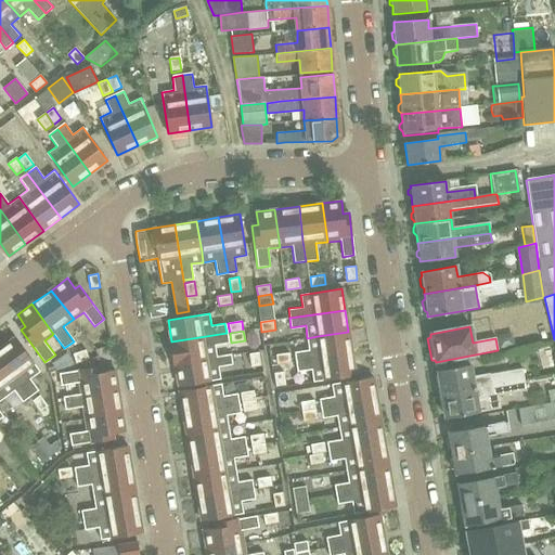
[(294,352),(296,362),(351,355),(348,332),(318,336),(307,338),(309,351),(294,352)]
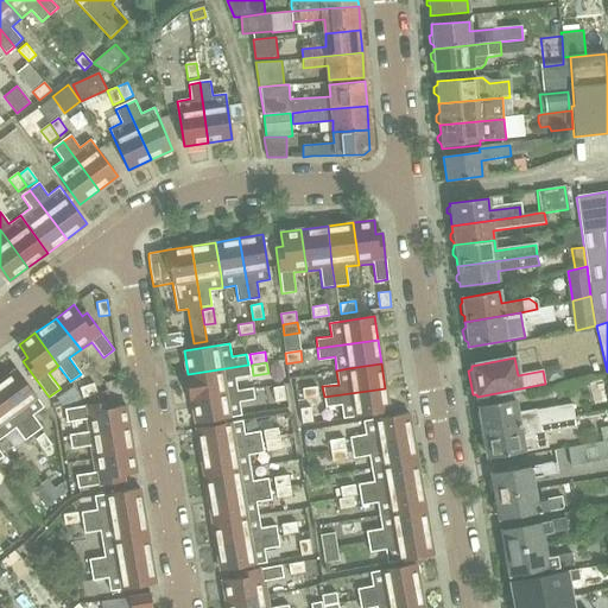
[(189,400),(192,399),(226,393),(238,391),(235,378),(249,375),(248,365),(188,374),(185,375),(189,400)]
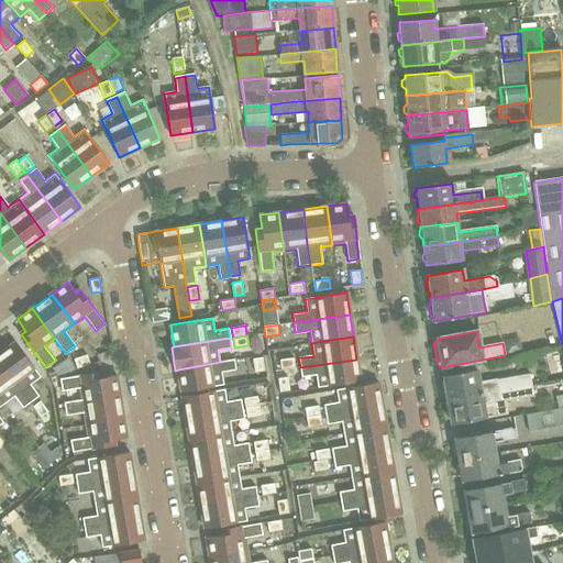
[(31,385),(42,376),(17,342),(0,353),(0,360),(31,403),(39,396),(31,385)]
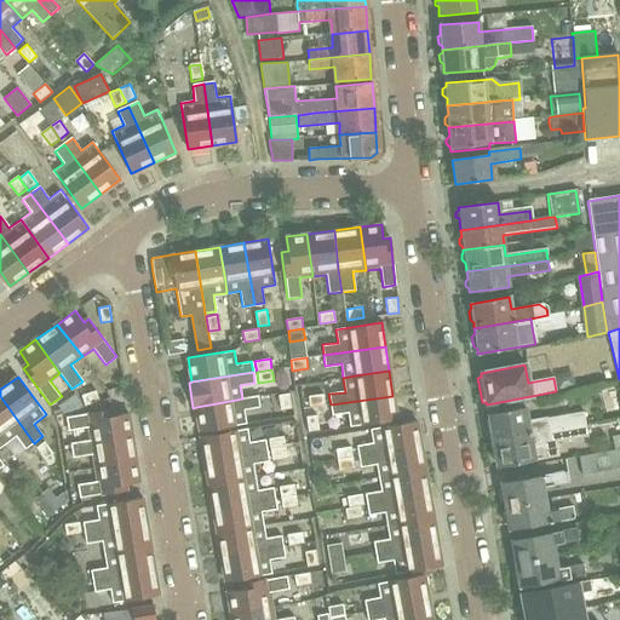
[(96,391),(81,396),(85,407),(99,402),(96,391)]
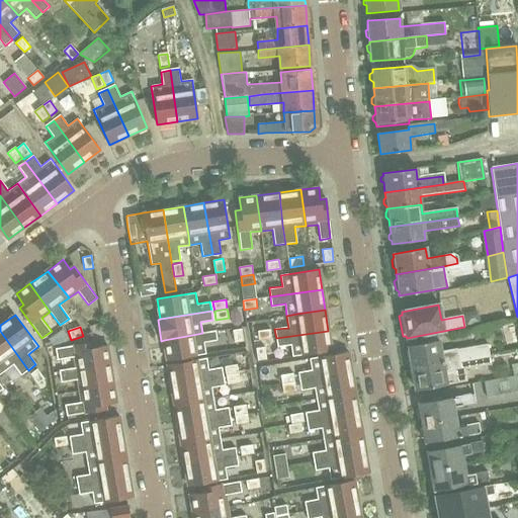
[(243,341),(241,328),(232,330),(234,342),(243,341)]
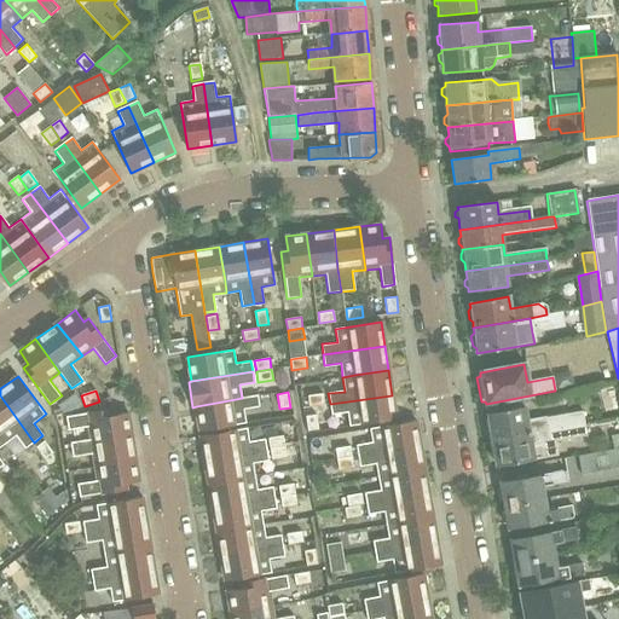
[(308,395),(310,406),(325,405),(323,393),(308,395)]
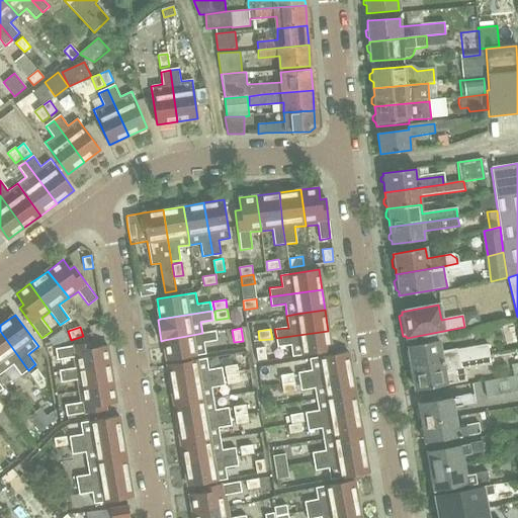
[(0,331),(0,364),(5,371),(13,365),(21,375),(28,370),(0,331)]
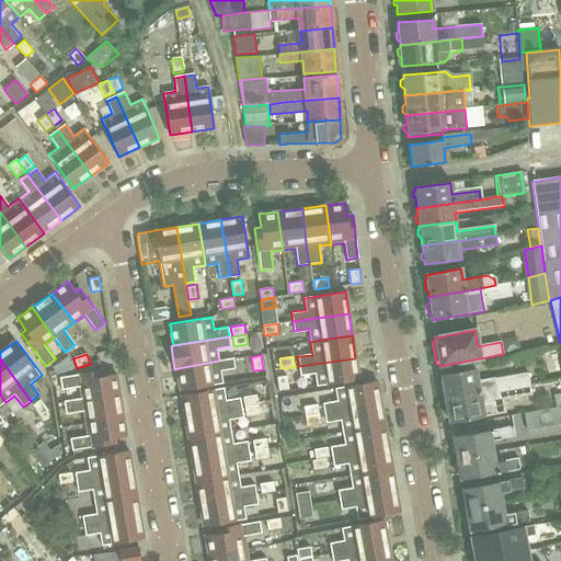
[(219,361),(208,363),(178,368),(181,390),(222,384),(220,370),(235,368),(233,358),(219,361)]
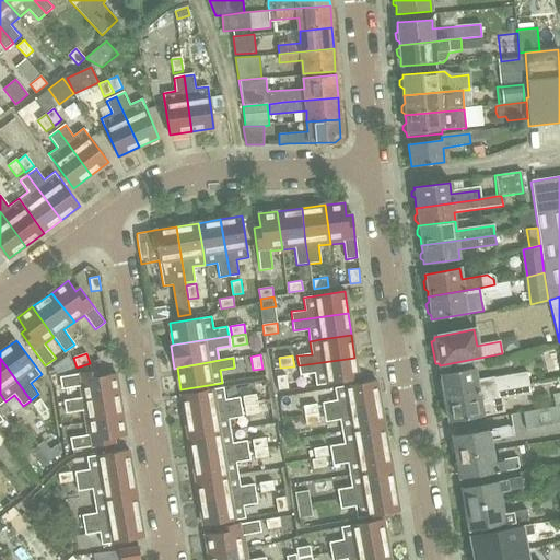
[(300,374),(315,373),(316,385),(358,380),(354,358),(299,365),(300,374)]
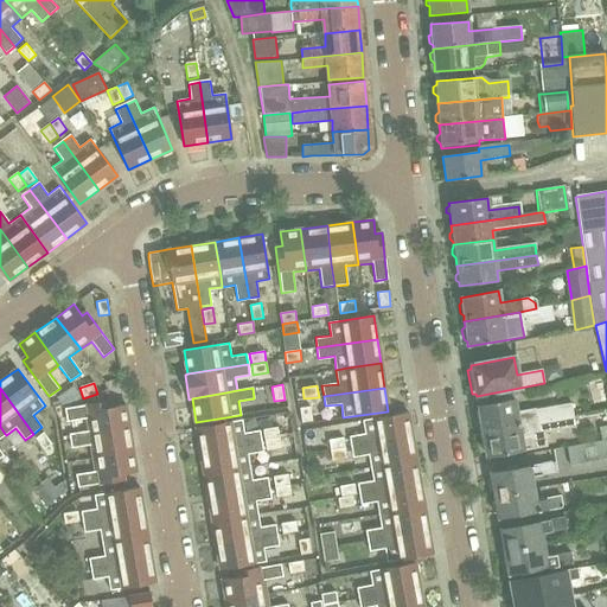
[(479,408),(477,413),(478,421),(481,425),(483,430),(573,415),(570,403),(536,409),(516,413),(513,398),(479,404),(479,408)]
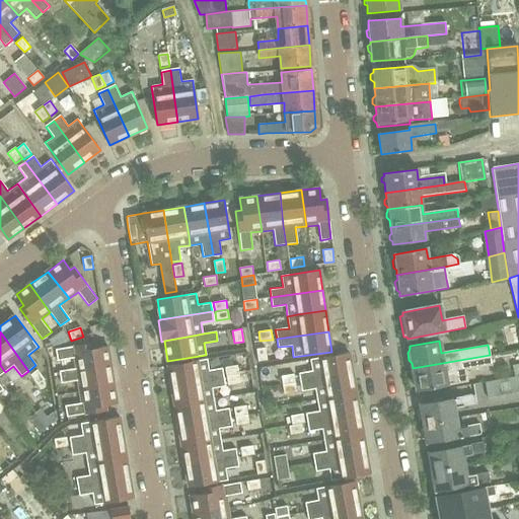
[(110,363),(107,346),(95,348),(94,343),(57,349),(58,360),(74,357),(76,369),(110,363)]
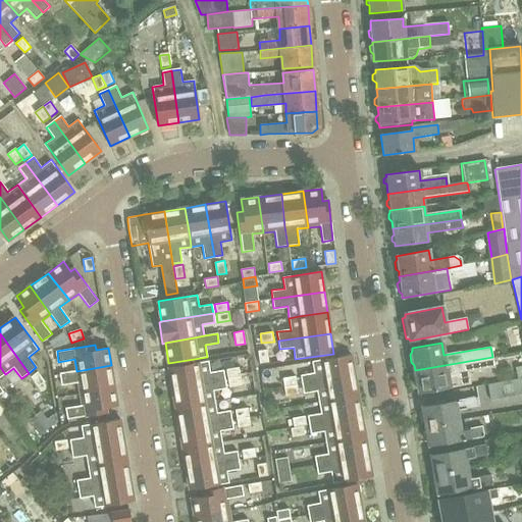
[(259,364),(268,362),(267,350),(257,351),(259,364)]
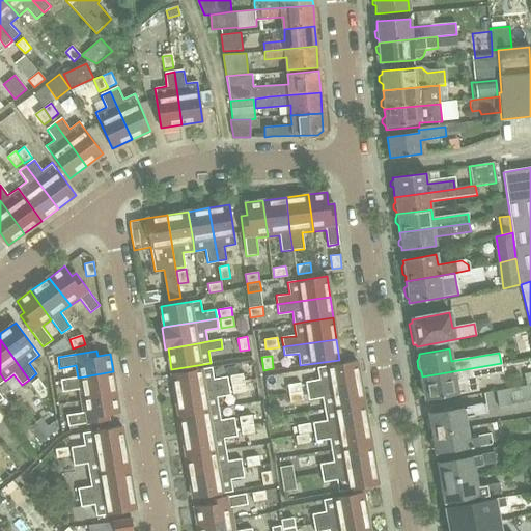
[(360,382),(357,361),(317,367),(319,379),(306,381),(307,390),(360,382)]
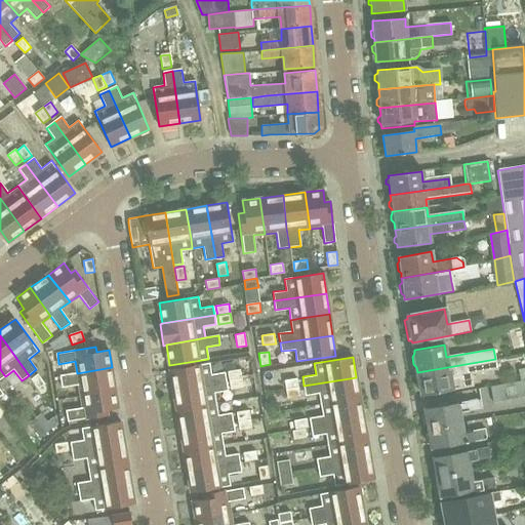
[(418,376),(416,380),(417,389),(420,392),(420,395),(474,386),(472,373),(496,369),(495,359),(417,372),(418,376)]
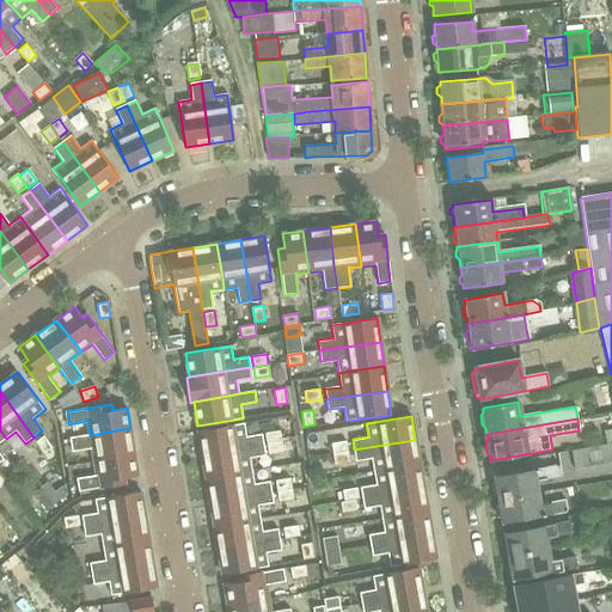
[(200,430),(203,454),(263,444),(261,433),(246,435),(244,423),(200,430)]
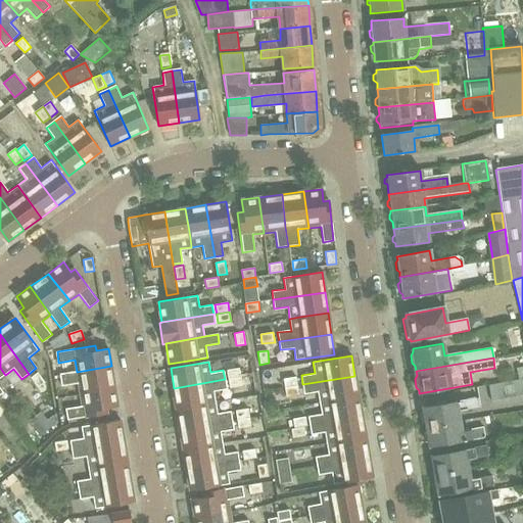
[(115,388),(111,366),(77,372),(60,374),(62,386),(79,383),(80,394),(115,388)]
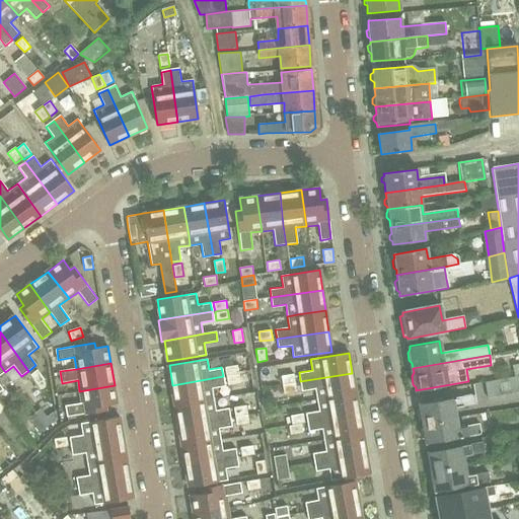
[(226,376),(238,374),(237,365),(224,367),(226,376)]
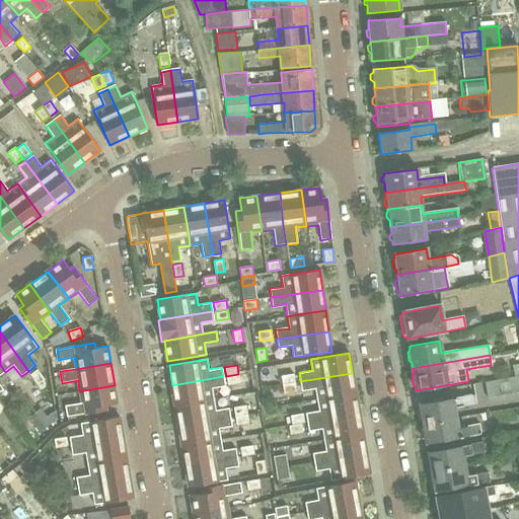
[(38,369),(30,374),(38,385),(46,379),(38,369)]
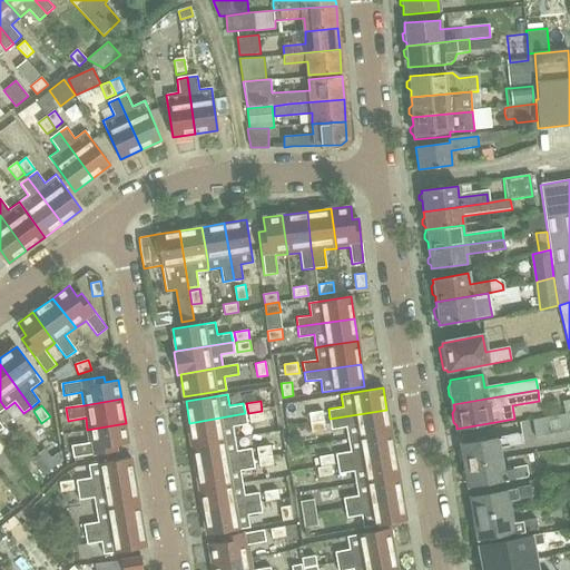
[(307,412),(310,422),(324,420),(322,410),(307,412)]
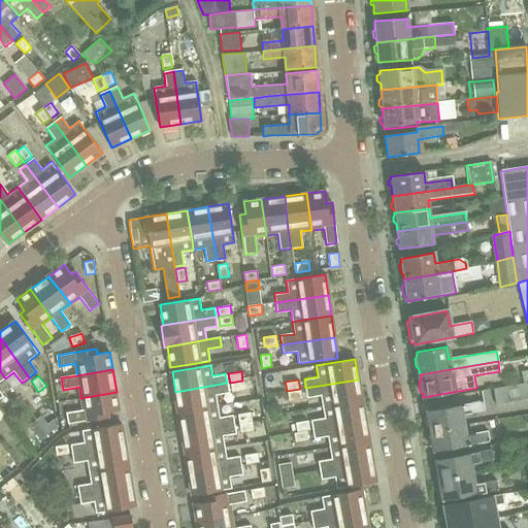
[(321,395),(323,406),(361,400),(358,380),(305,388),(307,398),(321,395)]
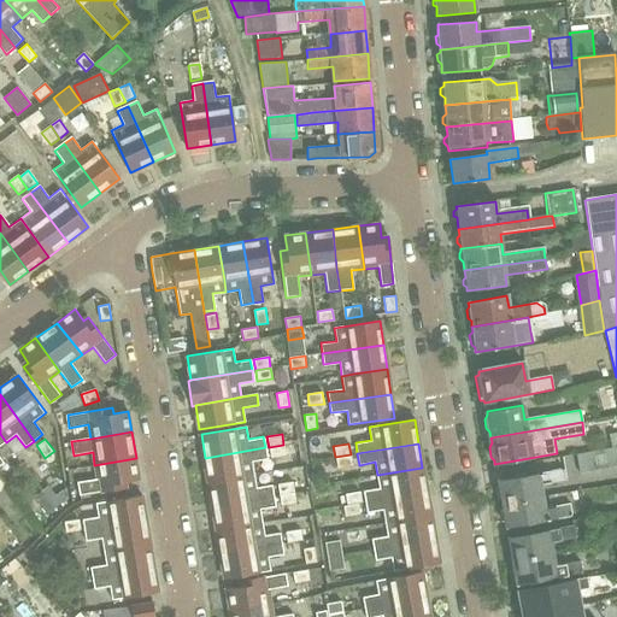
[(286,456),(283,445),(269,447),(270,458),(286,456)]
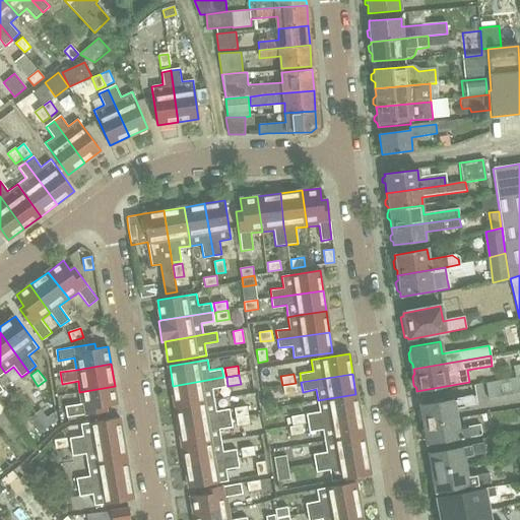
[(519,376),(515,378),(485,383),(488,399),(519,393),(519,376)]
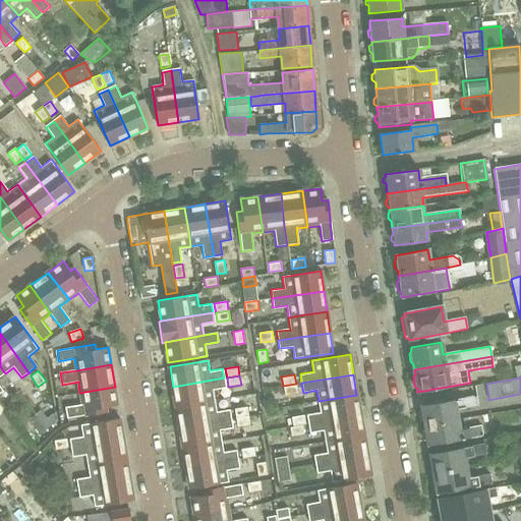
[(173,387),(176,407),(215,401),(213,390),(225,387),(224,378),(173,387)]
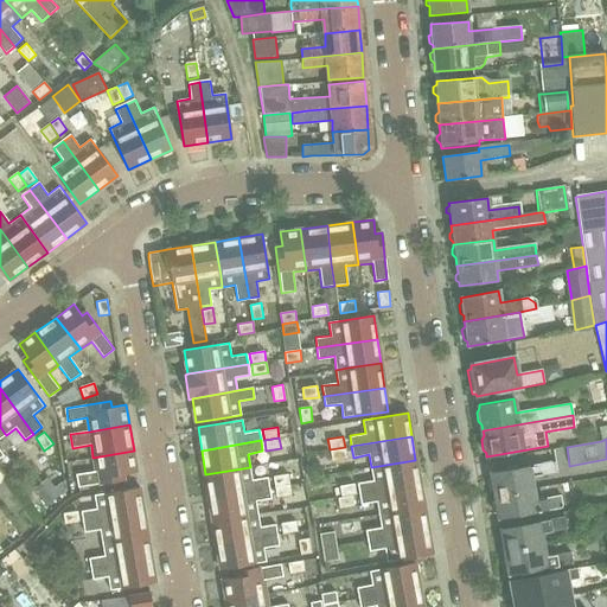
[(345,447),(330,449),(331,461),(346,458),(345,447)]
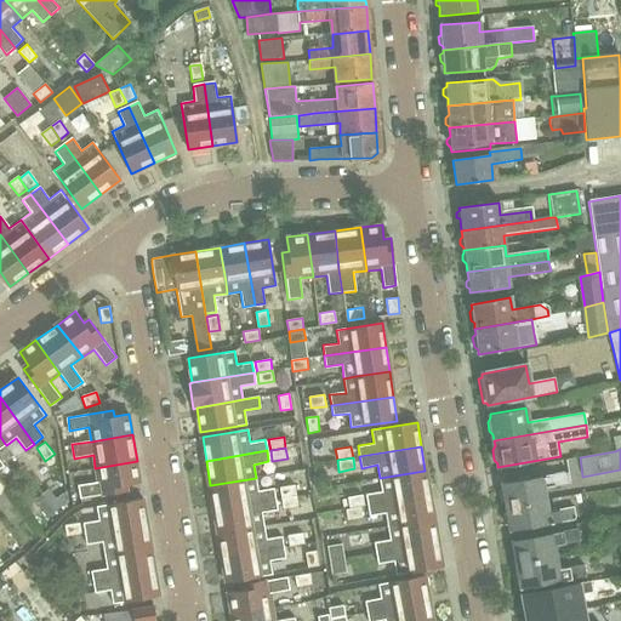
[(79,485),(81,500),(126,491),(125,485),(141,483),(137,461),(95,468),(97,483),(79,485)]
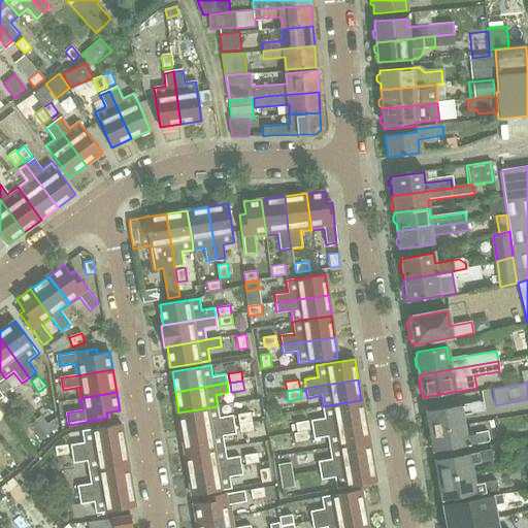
[(364,421),(361,400),(323,406),(325,417),(311,420),(312,429),(364,421)]
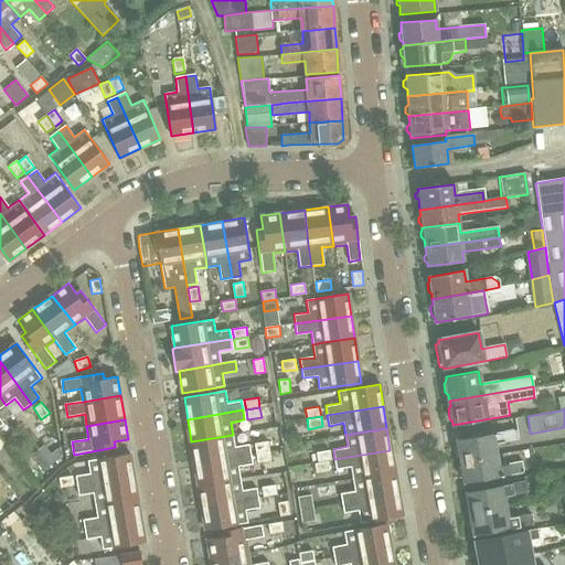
[(454,444),(452,448),(454,456),(456,458),(457,461),(496,455),(493,445),(516,440),(514,429),(454,440),(454,444)]
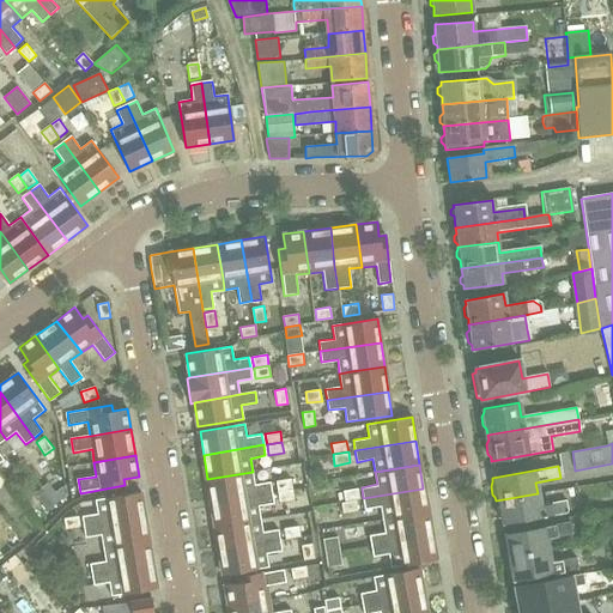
[(253,472),(207,479),(211,503),(271,493),(269,483),(254,485),(253,472)]
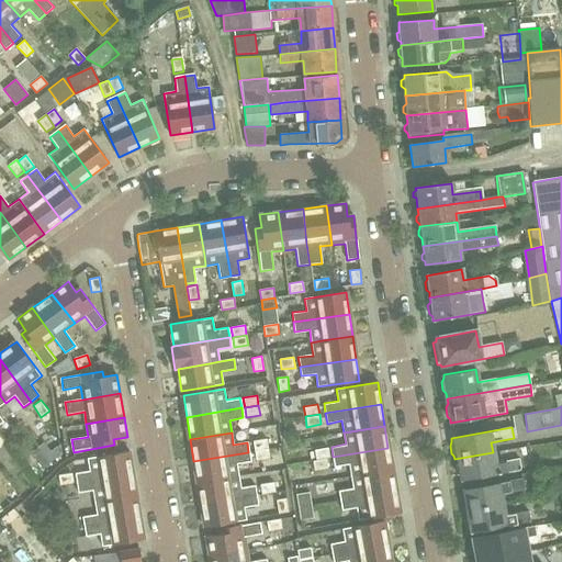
[(253,441),(254,451),(268,449),(266,439),(253,441)]
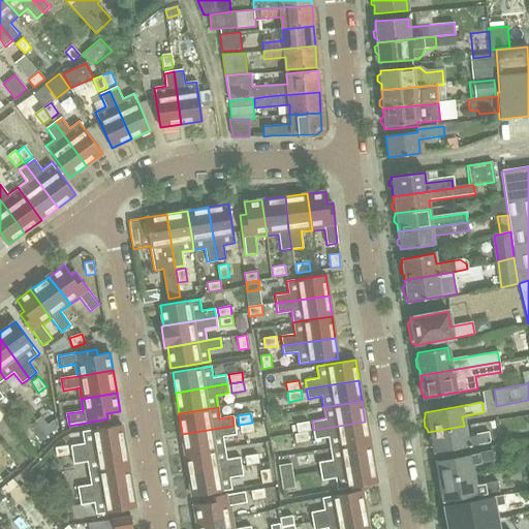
[(53,431),(48,425),(41,416),(29,426),(39,440),(53,431)]
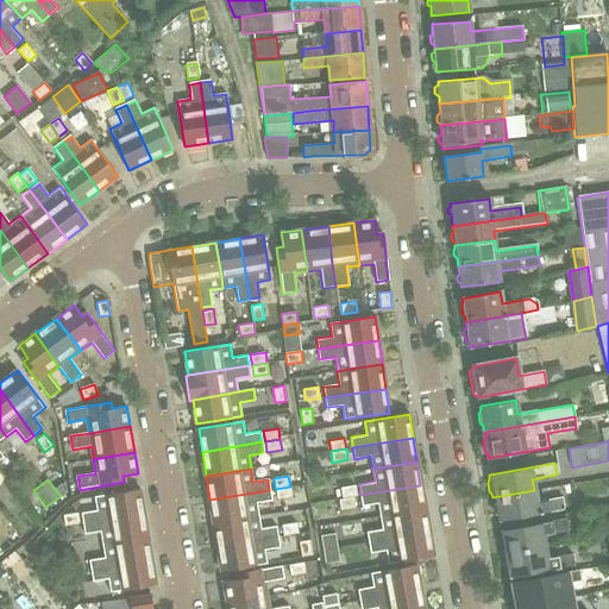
[(63,483),(55,489),(61,496),(64,493),(63,483)]
